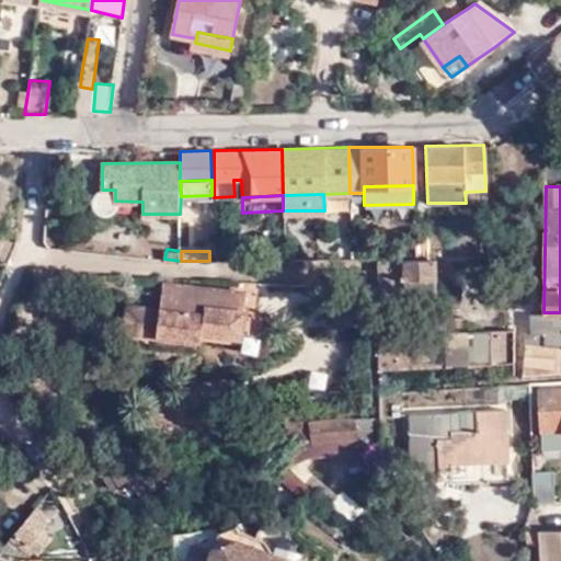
[(435,259),(377,261),(377,293),(418,292),(418,302),(437,301),(435,259)]
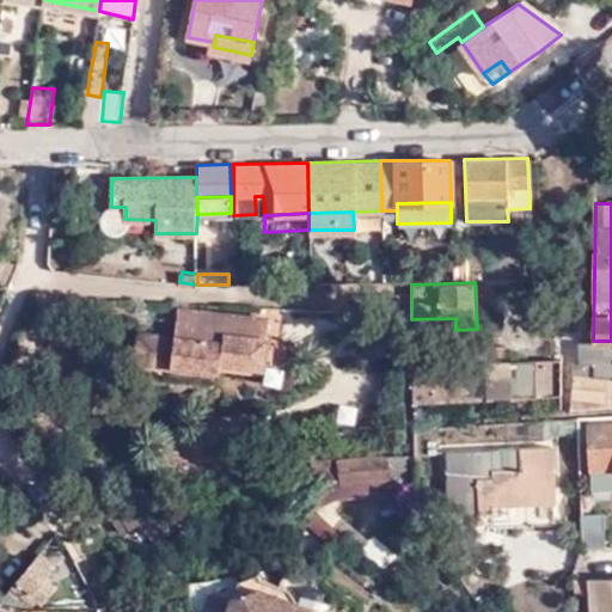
[(269,316),(179,305),(175,334),(140,330),(135,360),(220,371),(220,360),(264,366),(269,316)]
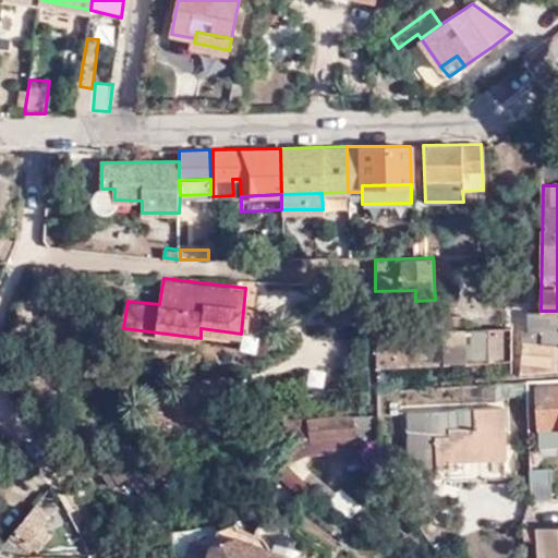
[(557,311),(541,311),(529,311),(530,330),(520,329),(520,362),(541,362),(541,371),(557,368),(557,311)]
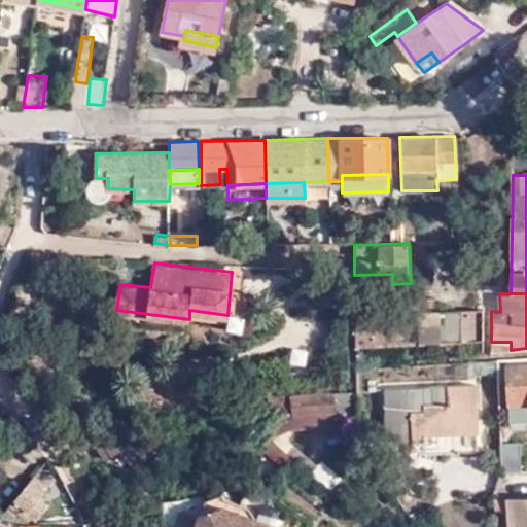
[(481,308),(419,311),(420,342),(482,338),(481,308)]
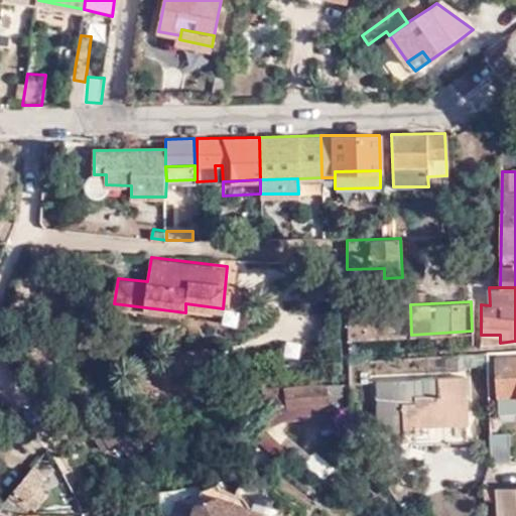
[(411,335),(410,304),(348,307),(349,338),(411,335)]
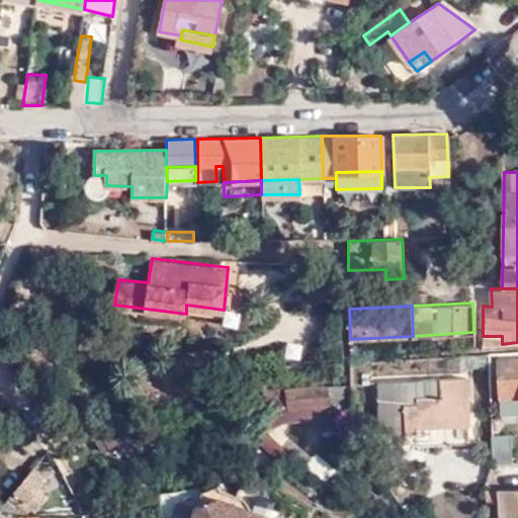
[(473,348),(473,332),(413,336),(414,352),(473,348)]
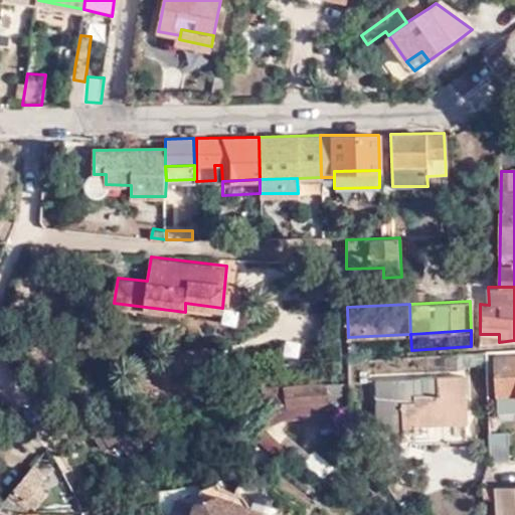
[(411,350),(410,334),(348,337),(348,354),(411,350)]
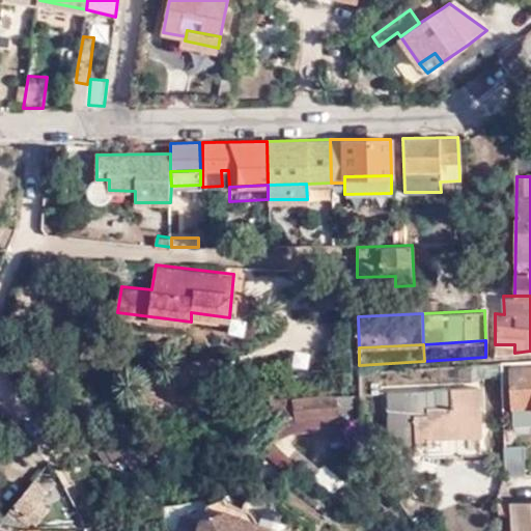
[(495,356),(514,353),(514,344),(495,344),(495,356)]
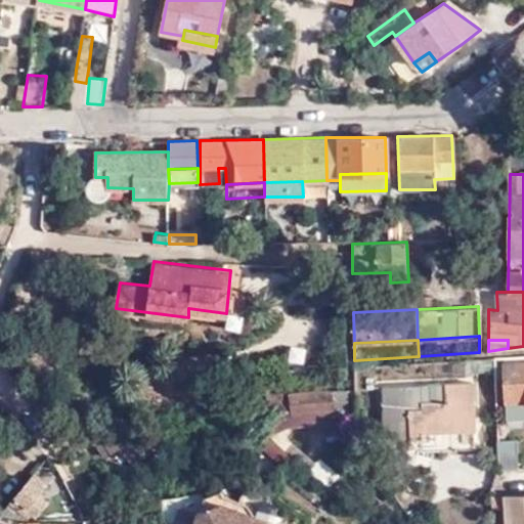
[(523,355),(503,357),(506,418),(523,417),(523,355)]
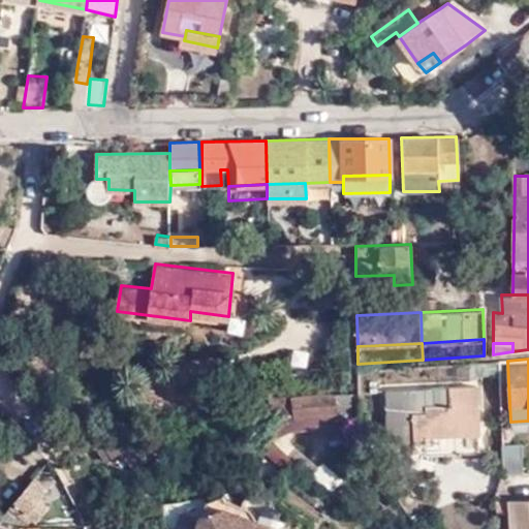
[(474,384),(383,389),(384,414),(391,414),(391,438),(411,438),(412,444),(427,444),(428,454),(478,452),(474,384)]
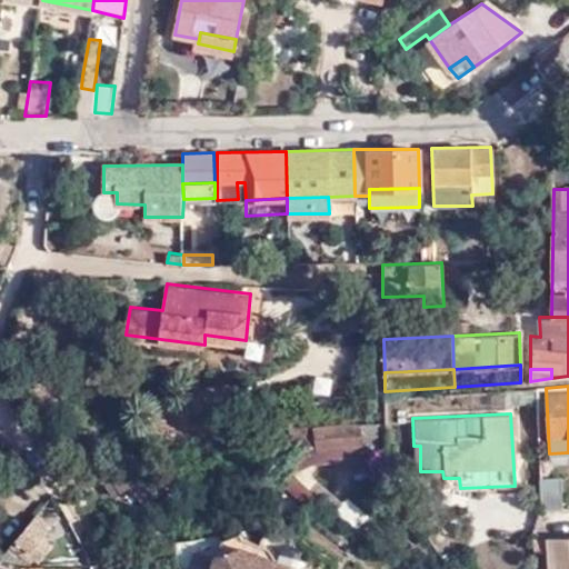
[(303,466),(309,465),(336,462),(333,448),(360,445),(377,442),(375,425),(305,433),(288,436),(291,451),(289,451),(291,467),(292,475),(298,469),(303,466)]
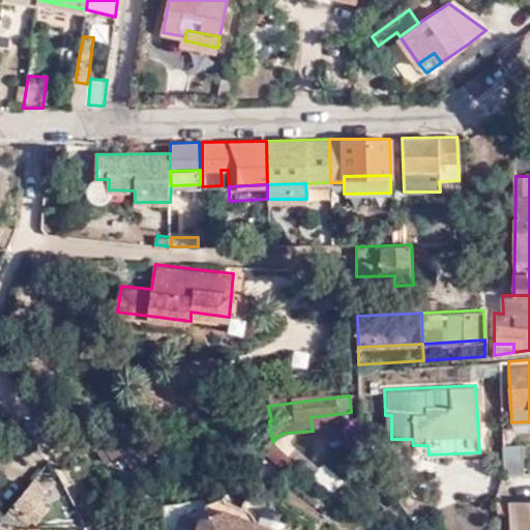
[(351,412),(335,414),(311,417),(313,431),(336,429),(352,427),(351,412)]
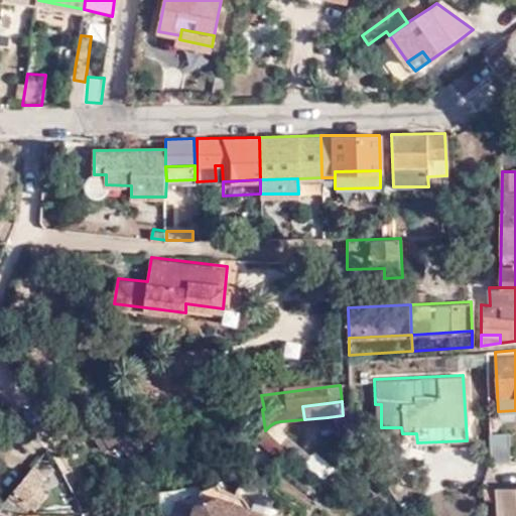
[(266,435),(283,452),(289,444),(270,425),(265,430),(263,432),(266,435)]
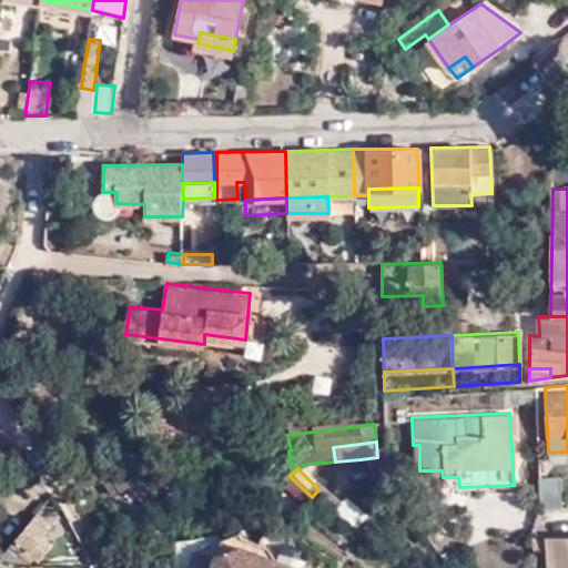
[(558,477),(538,478),(539,508),(560,508),(558,477)]
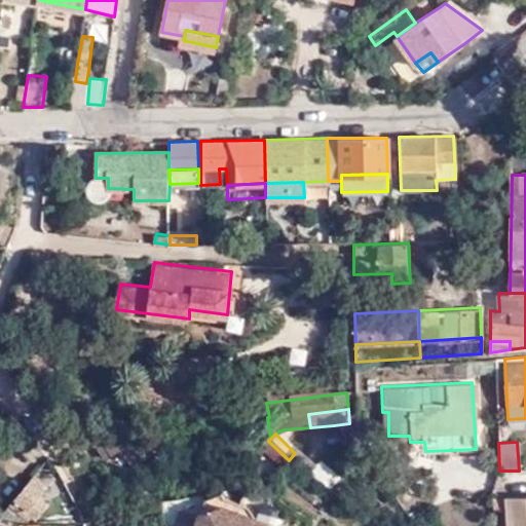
[(292,463),(271,444),(262,454),(282,473),(292,463)]
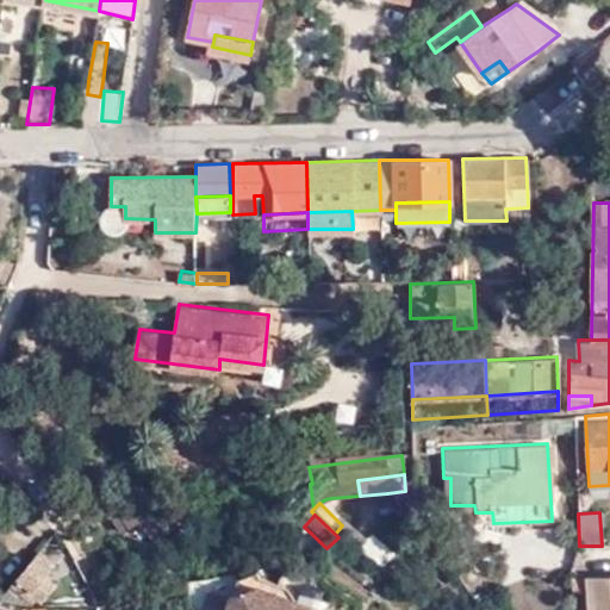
[(342,526),(335,534),(358,553),(366,545),(342,526)]
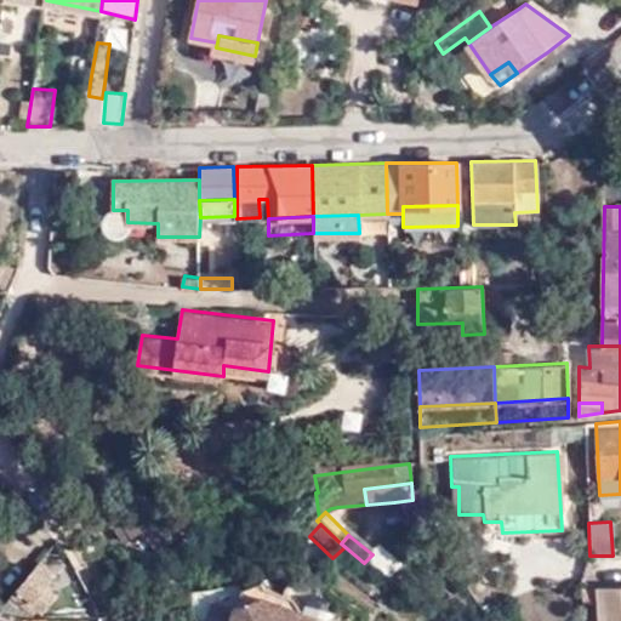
[(55,548),(41,563),(55,575),(68,559),(55,548)]
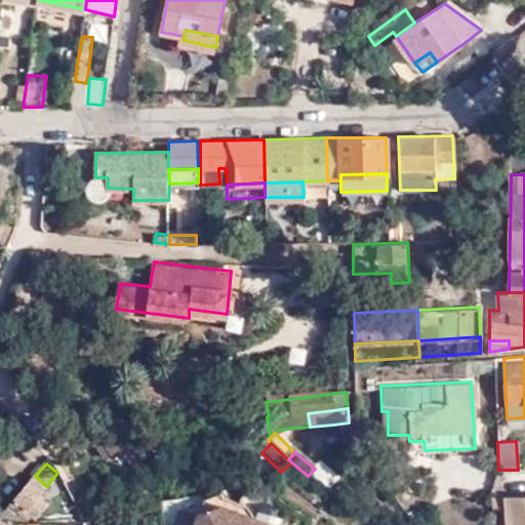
[(333,484),(315,469),(308,476),(326,491),(333,484)]
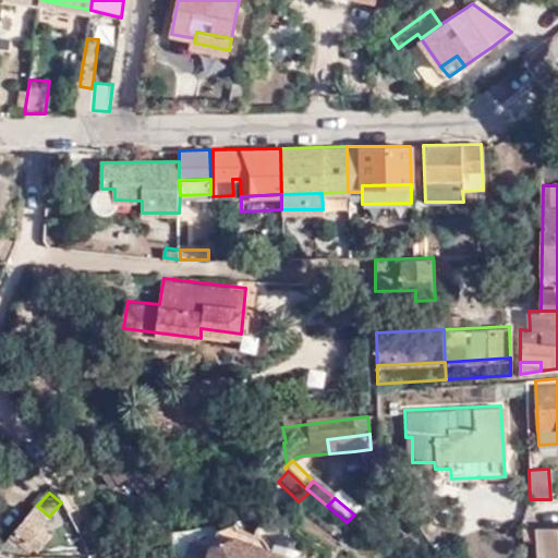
[(49,517),(37,506),(12,536),(20,544),(24,540),(35,548),(38,545),(43,547),(52,535),(41,526),(49,517)]
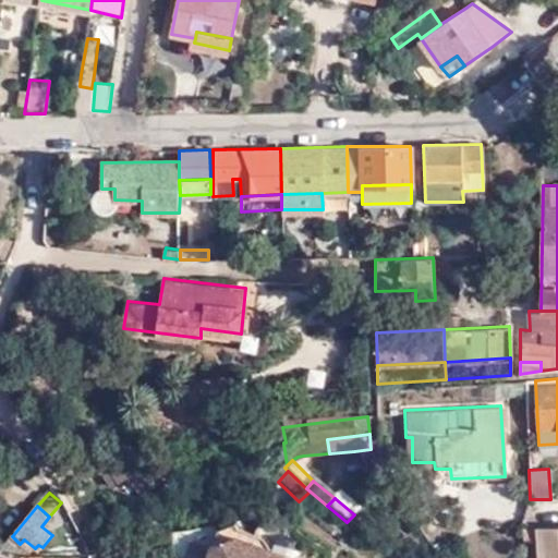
[(87,548),(74,524),(67,529),(70,534),(75,544),(73,545),(74,550),(80,553),(87,548)]
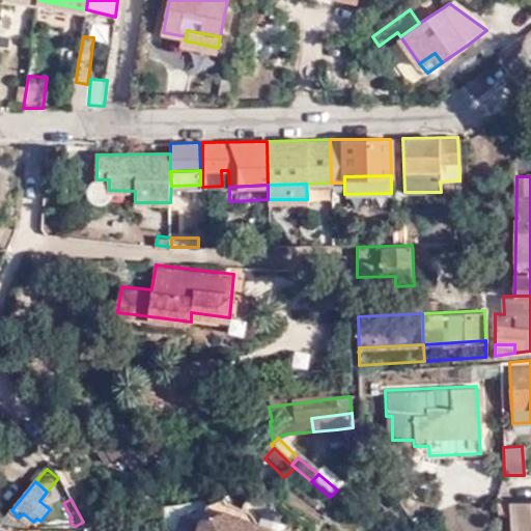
[(198,530),(271,530),(272,529),(246,519),(248,513),(228,504),(224,499),(207,505),(206,510),(211,516),(202,521),(198,530)]
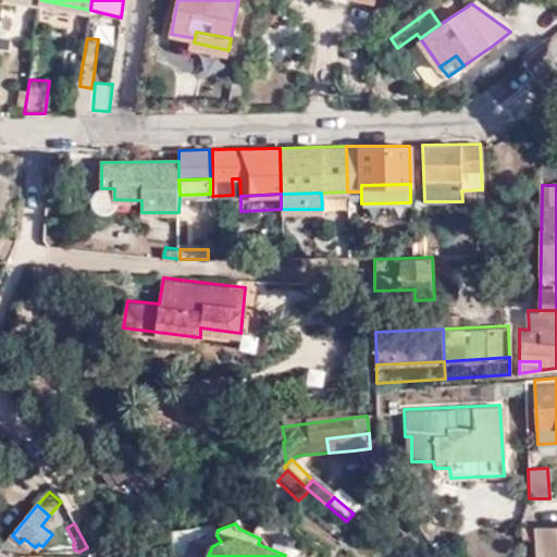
[(556,556),(556,524),(521,528),(521,537),(534,536),(535,556),(556,556)]
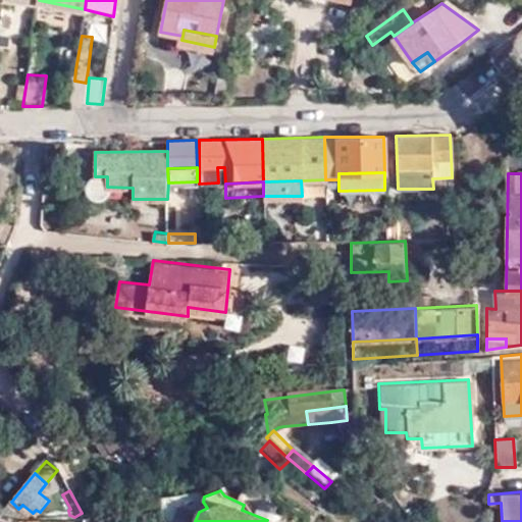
[(70,509),(65,500),(49,500),(49,501),(49,515),(74,517),(69,515),(68,510),(70,509)]
